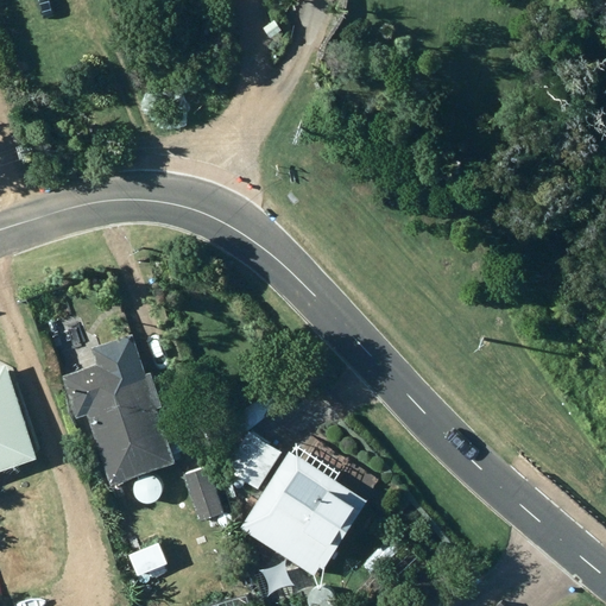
[(89,412),(113,485),(176,464),(157,409),(162,406),(150,373),(146,374),(132,335),(93,348),(98,364),(63,376),(77,417),(89,412)]
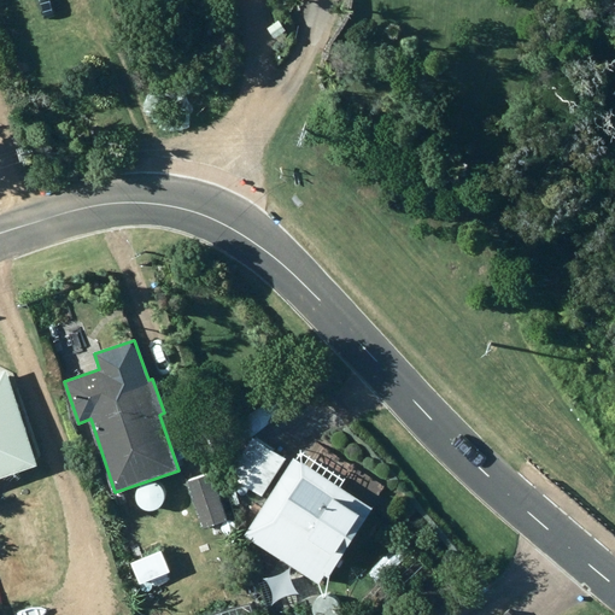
[(0,478),(37,466),(5,370),(0,372),(0,478)]
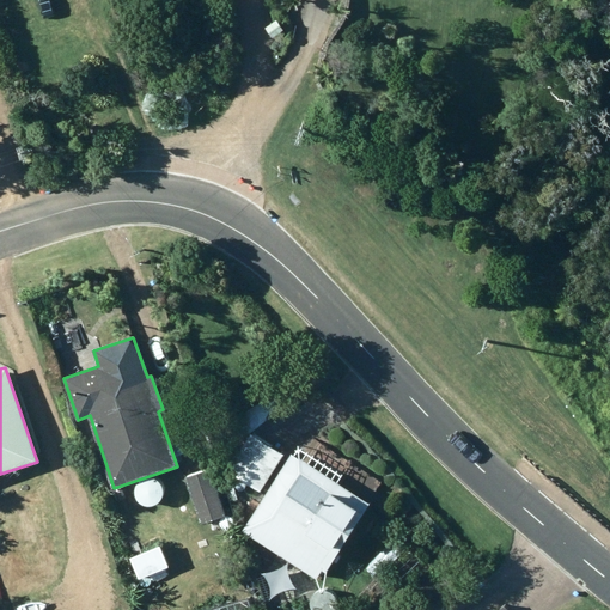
[(258,492),(282,456),(251,434),(227,471),(258,492)]
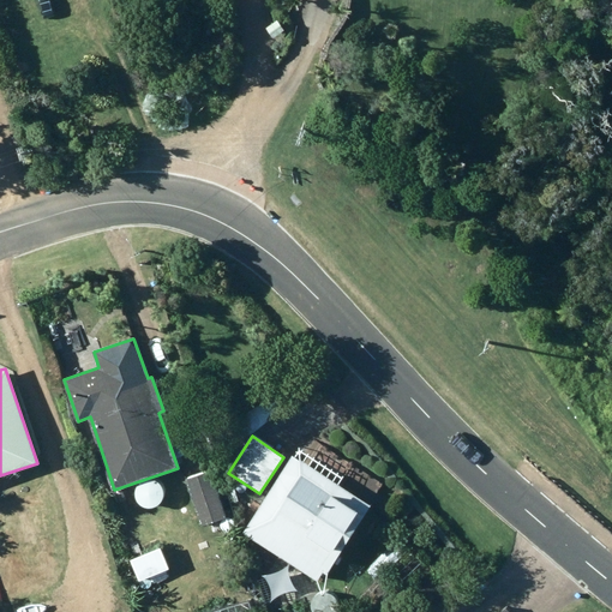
[(317,455),(268,529),(283,540),(282,544),(307,562),(301,570),(318,581),(324,573),(328,574),(372,508),(337,485),(346,474),(317,455)]
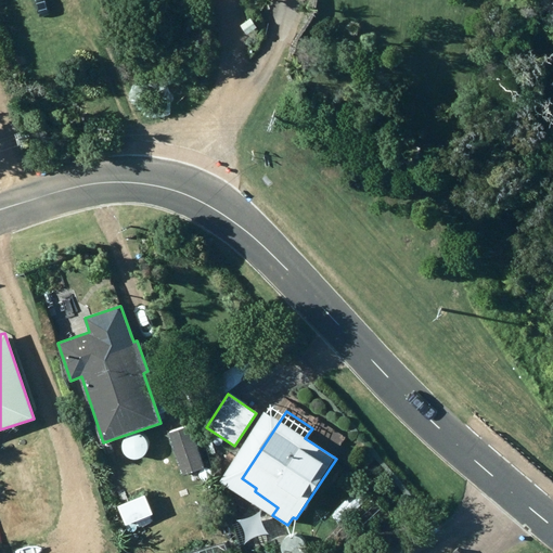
[(169,433),(183,475),(205,467),(190,425),(169,433)]
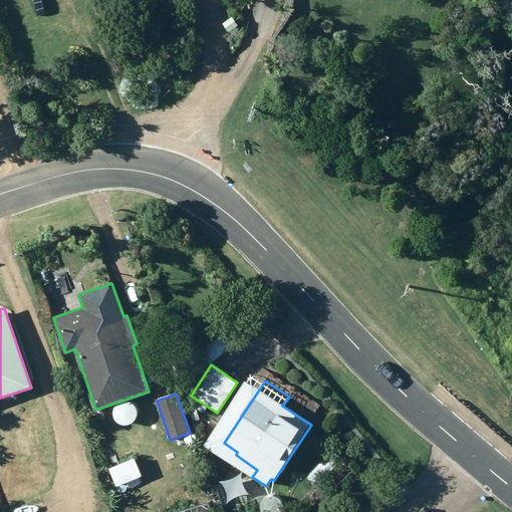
All buildings are outlined.
